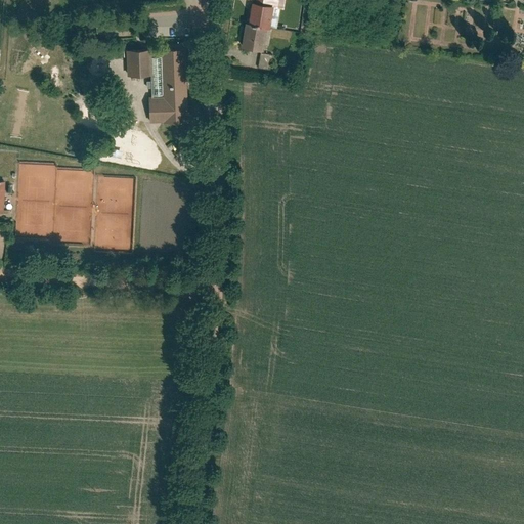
[(252,0),(249,19),(269,24),(273,3),(256,0),(252,0)]
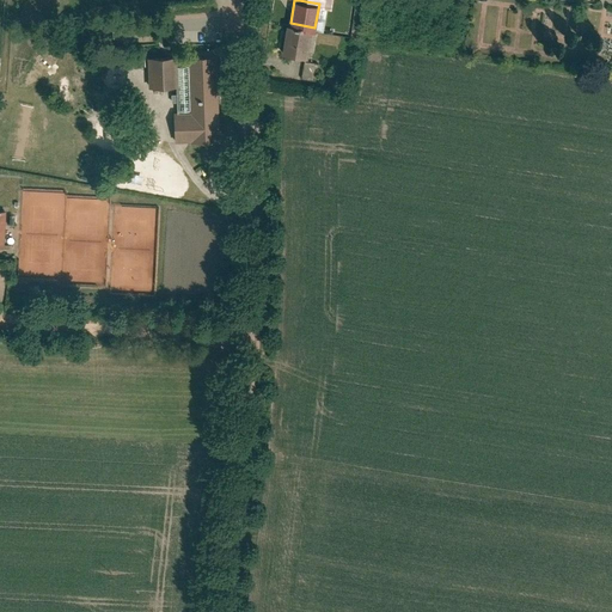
[(291,23),(287,23),(283,40),(311,44),(314,28),(291,23)]
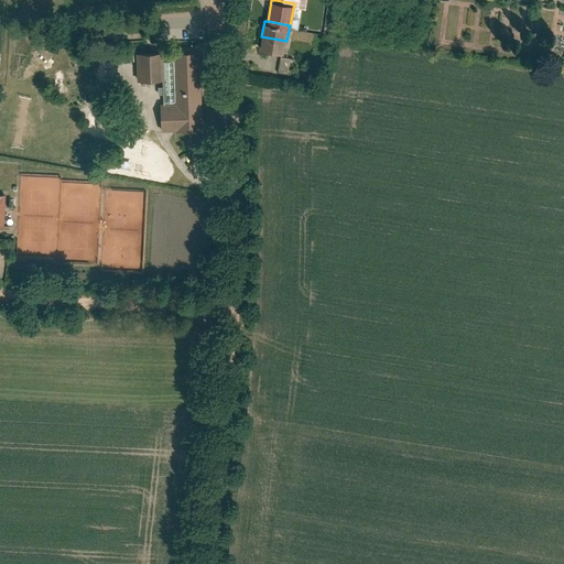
[(286,41),(261,36),(259,51),(283,55),(286,41)]
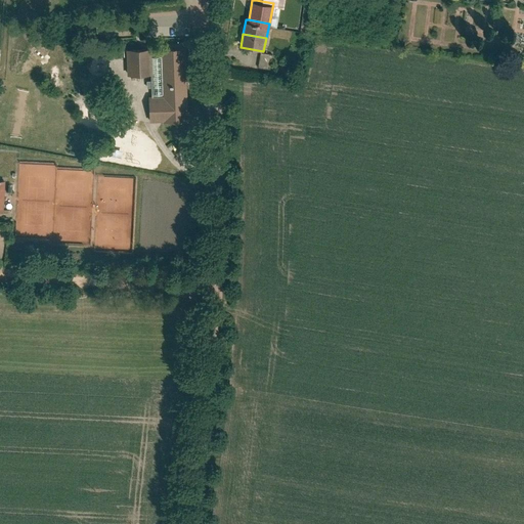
[(149,87),(150,95),(146,95),(146,122),(187,121),(185,47),(158,48),(159,56),(149,56),(149,48),(124,49),(125,76),(149,75),(149,80),(145,80),(145,88),(149,87)]
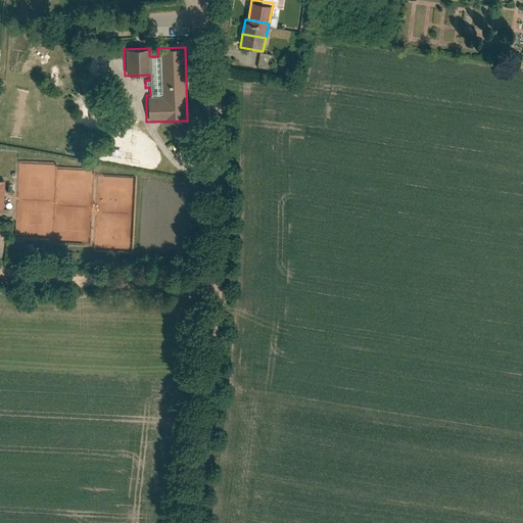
[(268,67),(270,54),(259,53),(257,66),(268,67)]
